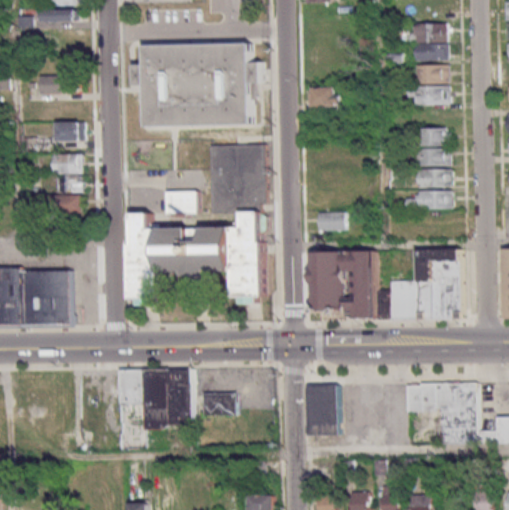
[(80,19),(80,7),(42,7),(42,19),(80,19)]
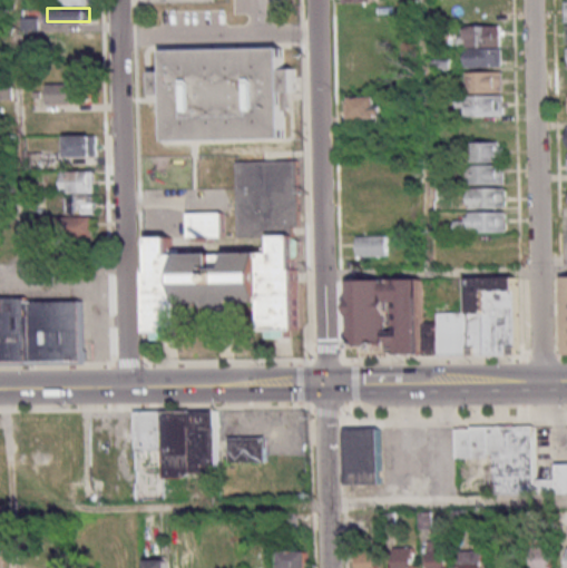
[(466,46),(498,46),(498,29),(466,29),(466,46)]
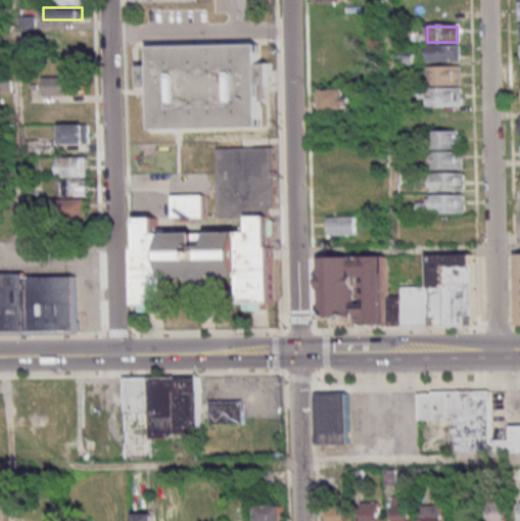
[(429,61),(460,61),(459,45),(427,46),(429,61)]
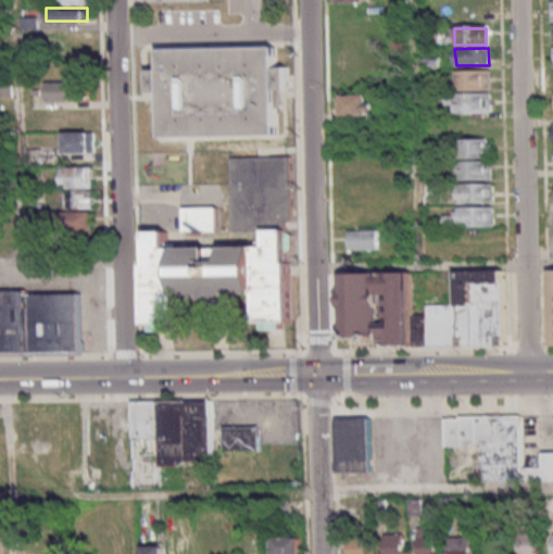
[(160,136),(275,134),(273,49),(158,51),(160,136)]
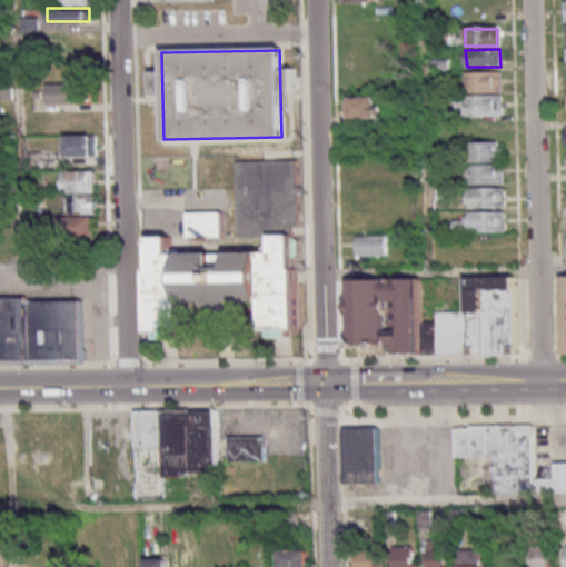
[(466,92),(500,90),(499,72),(465,73),(466,92)]
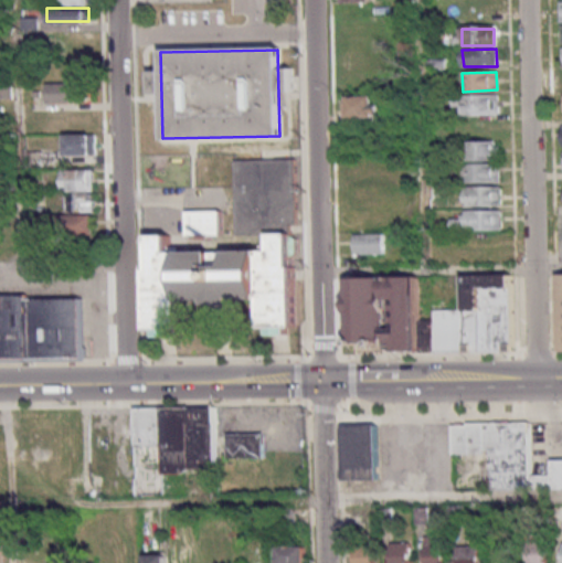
[(45,103),(85,102),(84,84),(45,86),(45,103)]
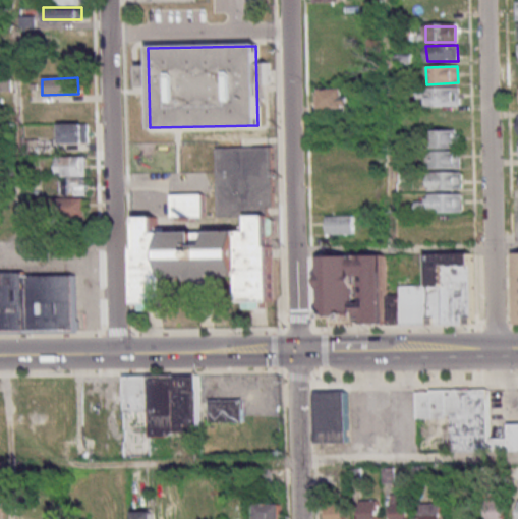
[(427,105),(458,104),(458,89),(427,90),(427,105)]
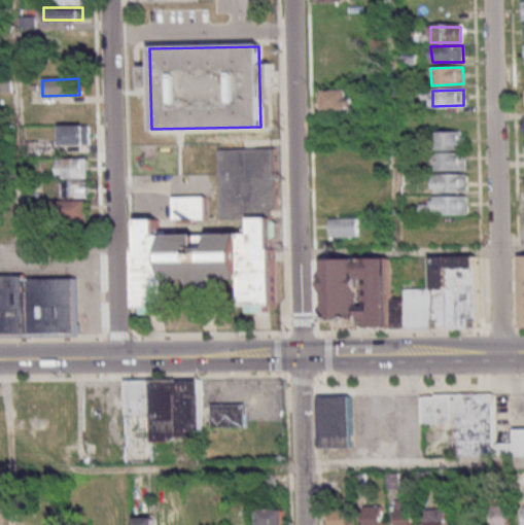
[(320,111),(347,111),(347,92),(318,93),(320,111)]
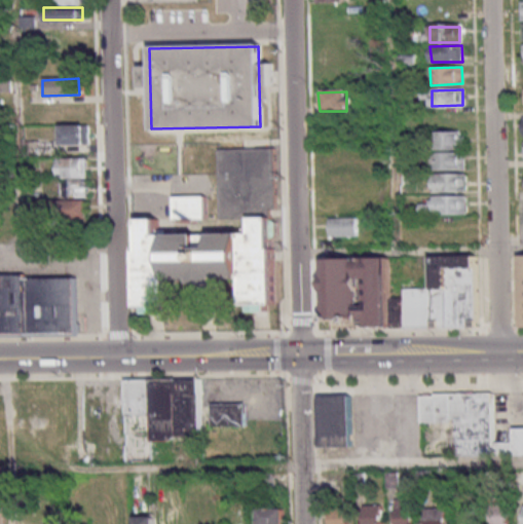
[(59,145),(82,145),(82,127),(60,126),(59,145)]
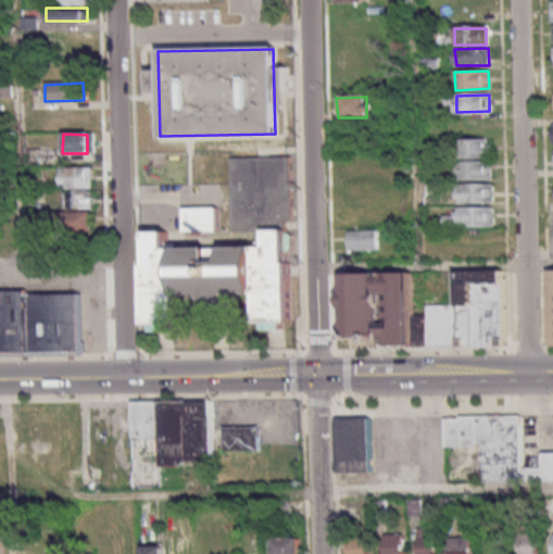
[(457,159),(484,158),(484,142),(456,142),(457,159)]
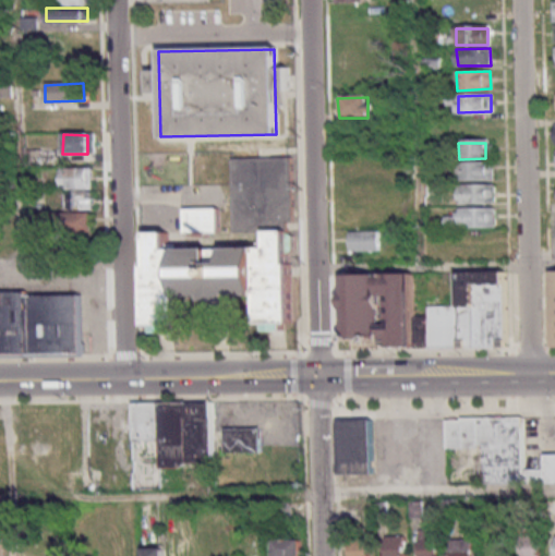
[(290,326),(289,158),(231,159),(231,230),(256,230),(256,248),(164,248),(164,236),(145,236),(145,327),(176,327),(176,301),(201,301),(201,306),(228,306),(228,299),(256,299),(256,326),(290,326)]
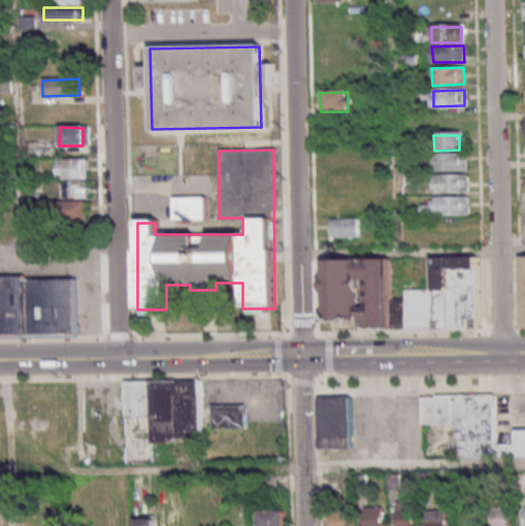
[(429,171),(465,172),(465,155),(429,154),(429,171)]
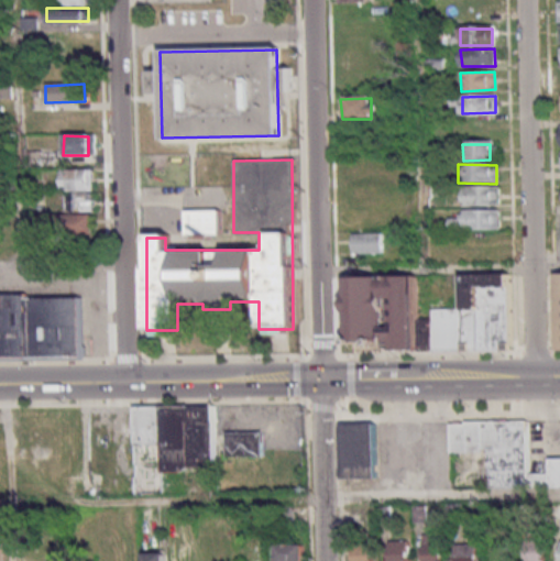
[(59,190),(86,190),(87,171),(59,171),(59,190)]
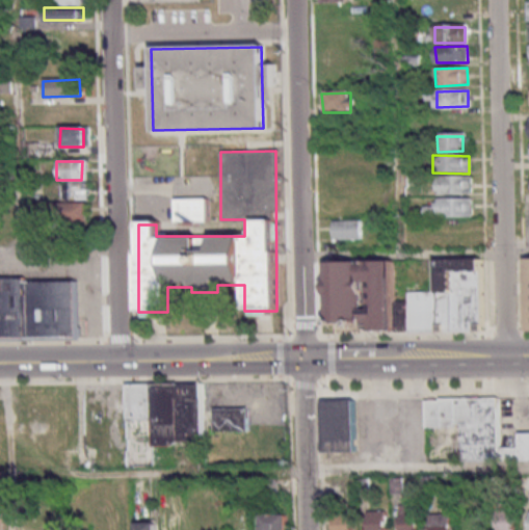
[(437,194),(470,194),(469,177),(437,177),(437,194)]
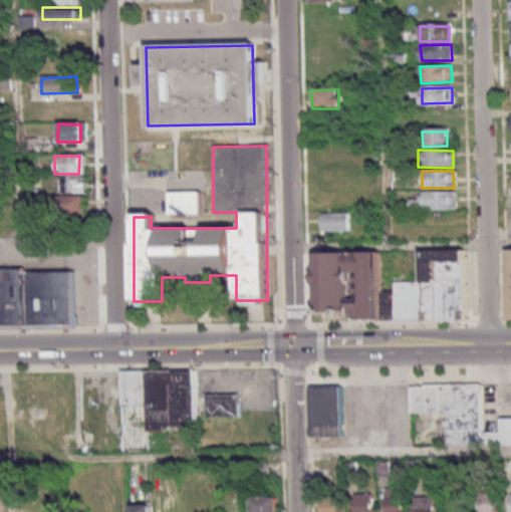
[(55,191),(78,191),(78,176),(55,176),(55,191)]
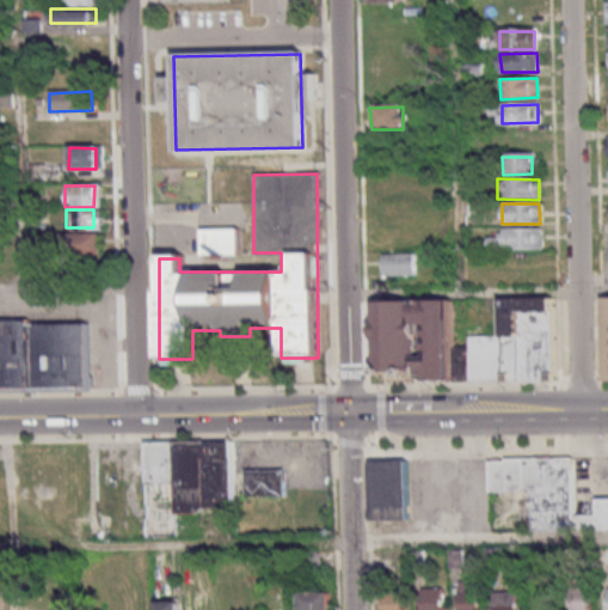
[(487,249),(540,249),(539,230),(498,230),(498,237),(487,237),(487,249)]
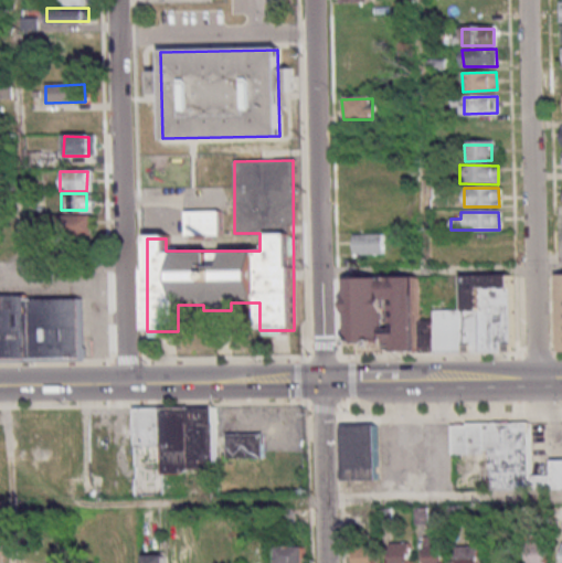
[(188,236),(219,234),(219,214),(188,214),(188,236)]
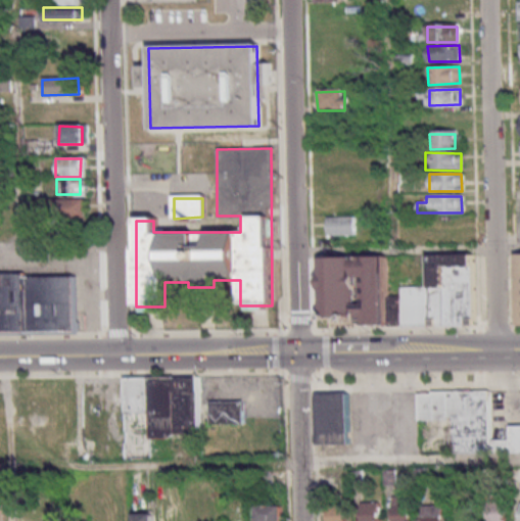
[(48,217),(82,217),(81,200),(48,200),(48,217)]
